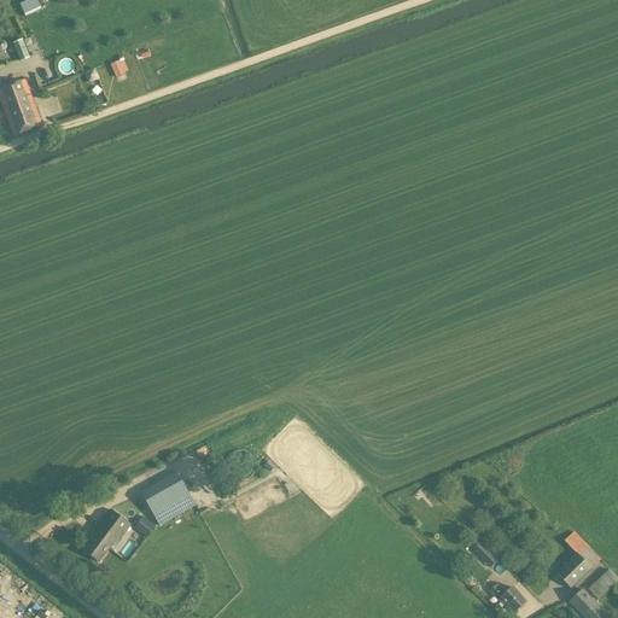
[(28,0),(22,3),(28,16),(45,9),(40,0),(28,0)]
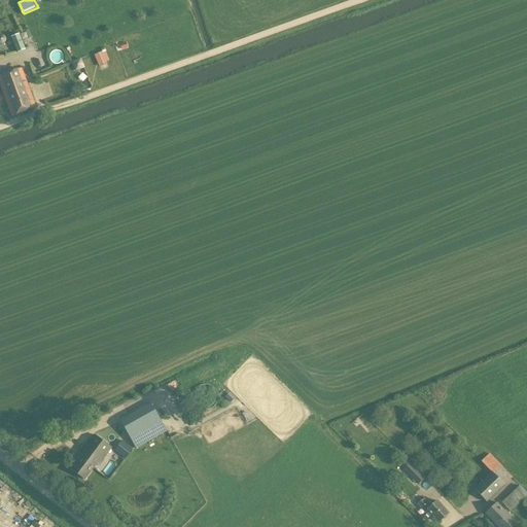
[(20,35),(11,38),(18,53),(25,49),(20,35)]
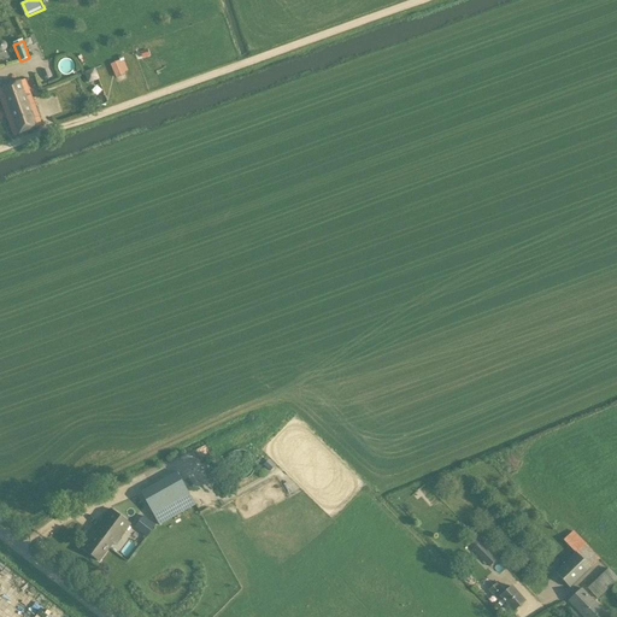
[(111,65),(116,77),(125,74),(119,60),(111,65)]
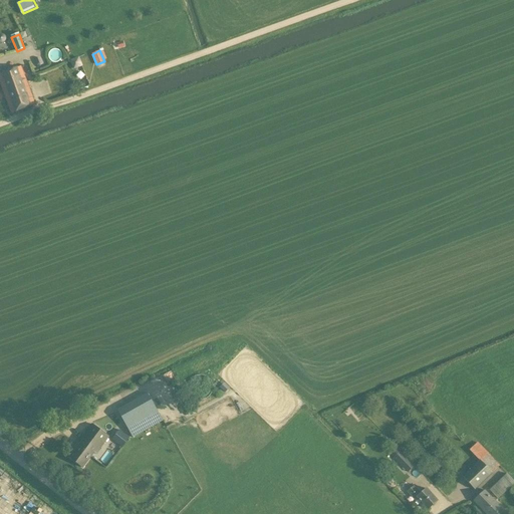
[(73,69),(82,65),(78,56),(69,60),(73,69)]
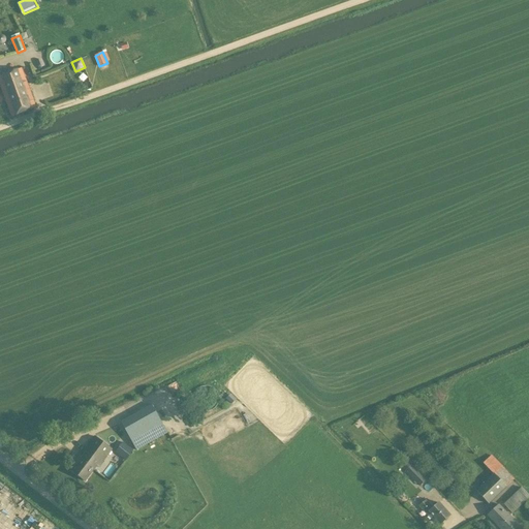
[(0,74),(0,85),(3,93),(11,117),(36,107),(21,67),(0,74)]
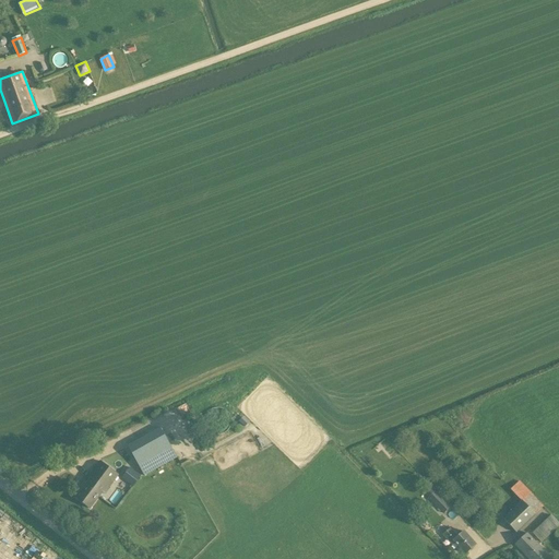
[(107,75),(110,85),(118,83),(115,72),(107,75)]
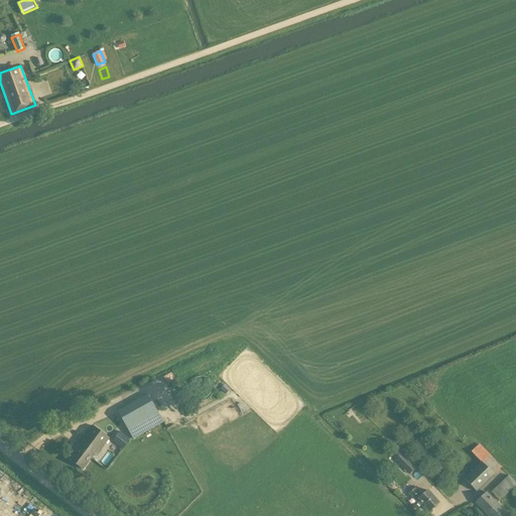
[(136,409),(122,417),(133,439),(162,422),(148,396),(133,404),(136,409)]
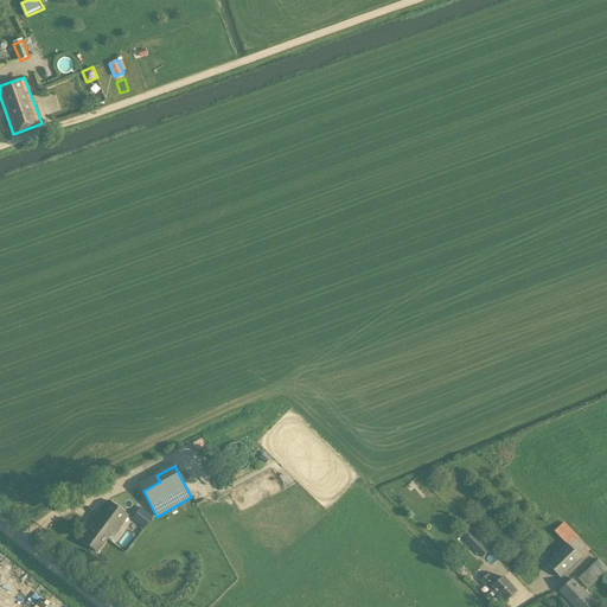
[(85,525),(90,529),(82,541),(97,553),(110,535),(113,537),(128,516),(108,502),(95,519),(96,521),(95,524),(90,521),(85,525)]
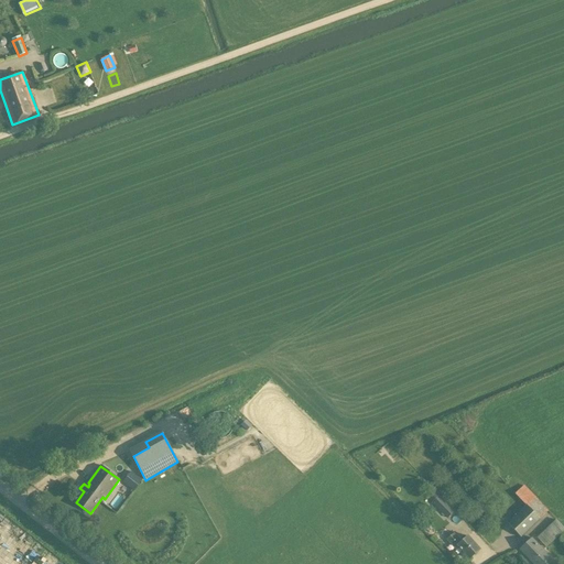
[(131,473),(126,479),(136,488),(141,480),(131,473)]
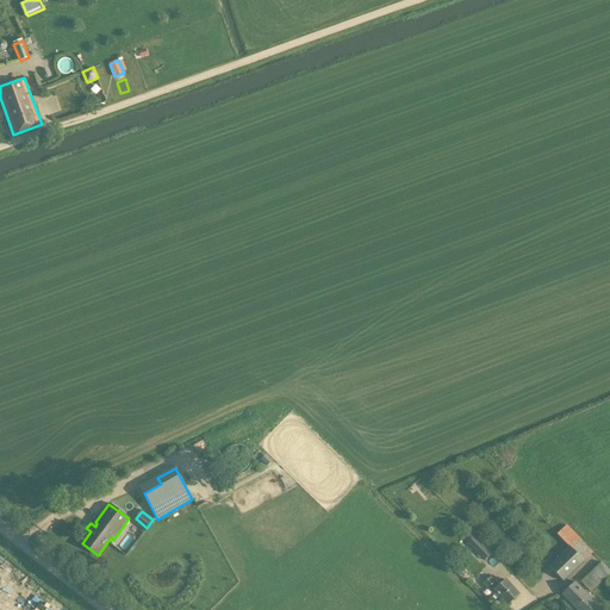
[(564,582),(584,562),(592,553),(567,526),(556,534),(568,547),(549,566),(564,582)]
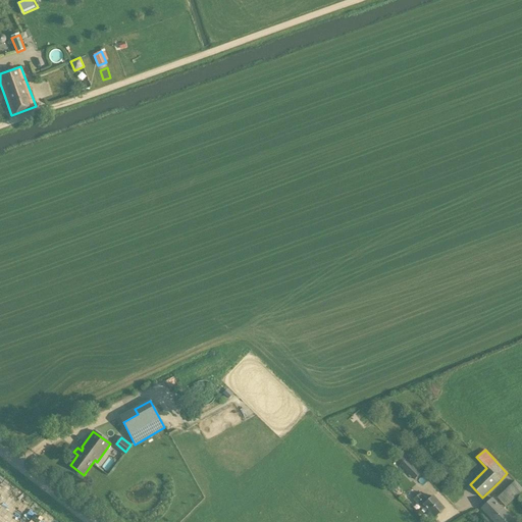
[(406,459),(400,465),(401,465),(406,471),(414,479),(420,473),(419,473),(406,459)]
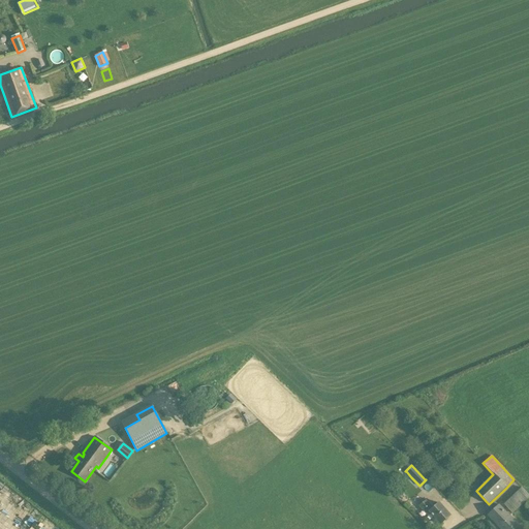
[(505,505),(515,515),(528,499),(528,492),(523,487),(505,505)]
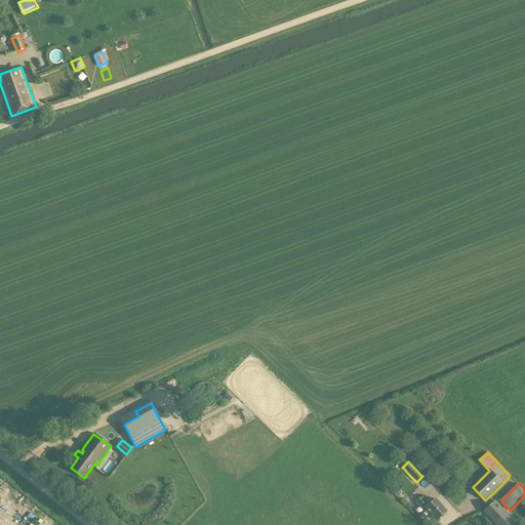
[(423,511),(427,509),(437,520),(446,512),(435,499),(430,505),(422,496),(415,502),(423,511)]
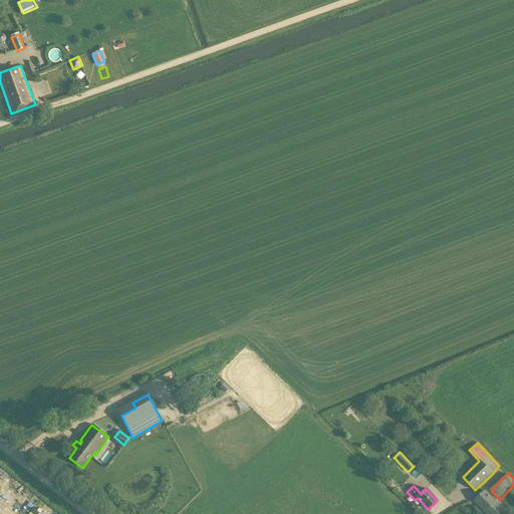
[(473,501),(485,513),(506,513),(484,490),(473,501)]
